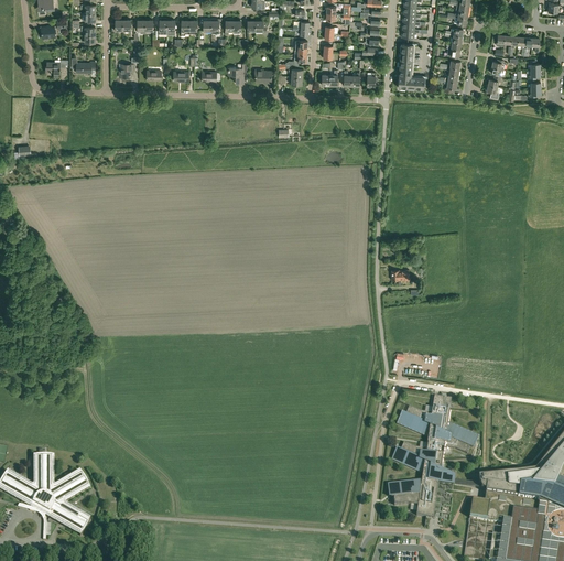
[(548,9),(557,9),(559,1),(549,0),(548,9)]
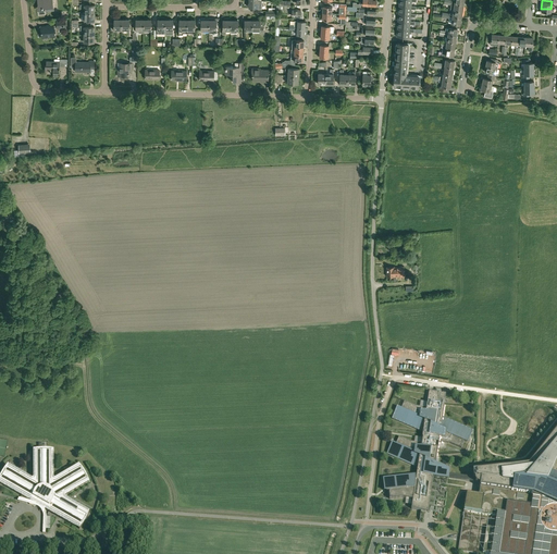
[(300,13),(301,7),(293,5),(294,2),(284,2),(283,8),(292,9),(291,12),(300,13)]
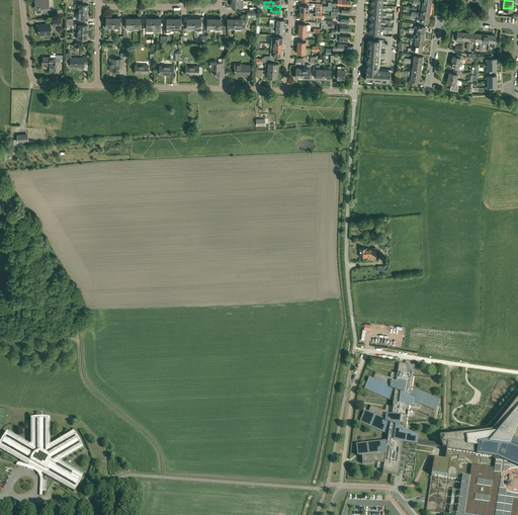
[(428,21),(429,16),(428,16),(429,13),(418,12),(418,9),(415,9),(414,13),(418,14),(420,14),(420,19),(423,19),(423,20),(428,21)]
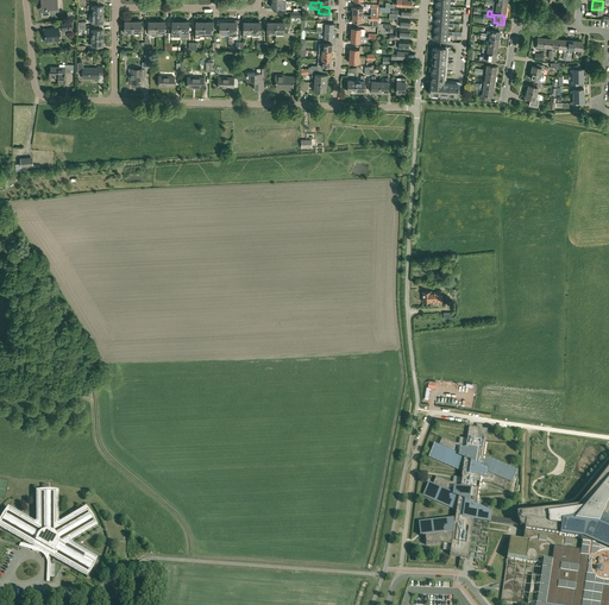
[(368,21),(377,23),(378,12),(374,12),(372,12),(371,19),(369,18),(368,21)]
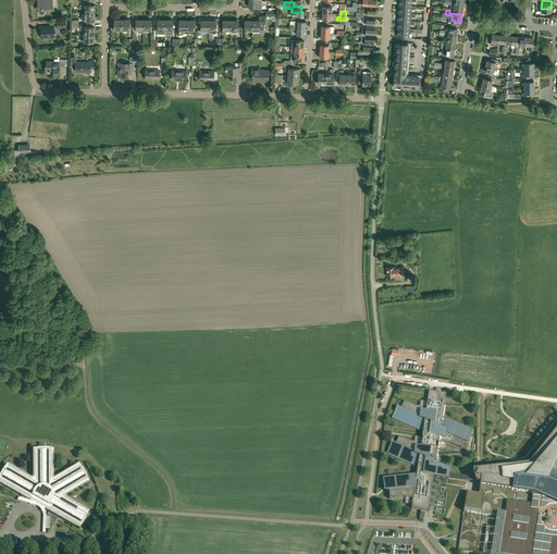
[(57,26),(66,25),(65,16),(56,17),(57,26)]
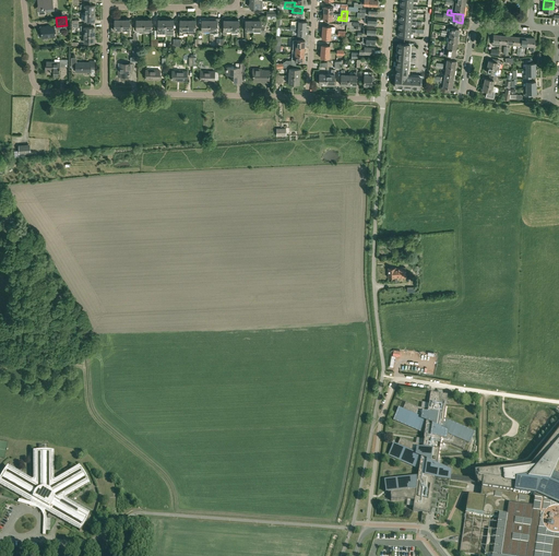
[(166,16),(158,16),(158,27),(157,27),(157,31),(166,31),(166,16)]
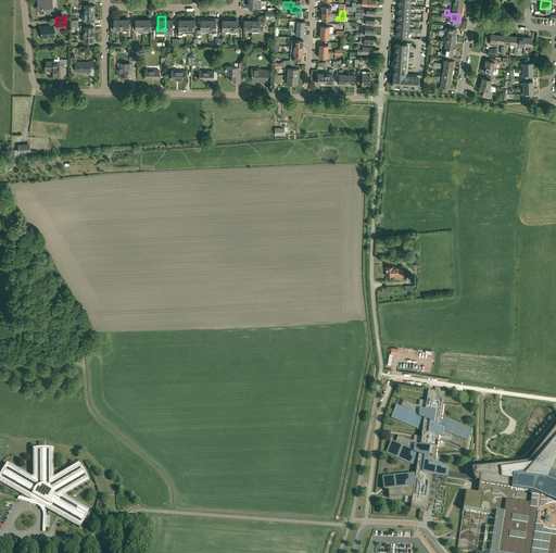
[(263,23),(262,23),(262,17),(260,17),(260,16),(252,16),(252,27),(258,27),(258,29),(263,29),(263,23)]
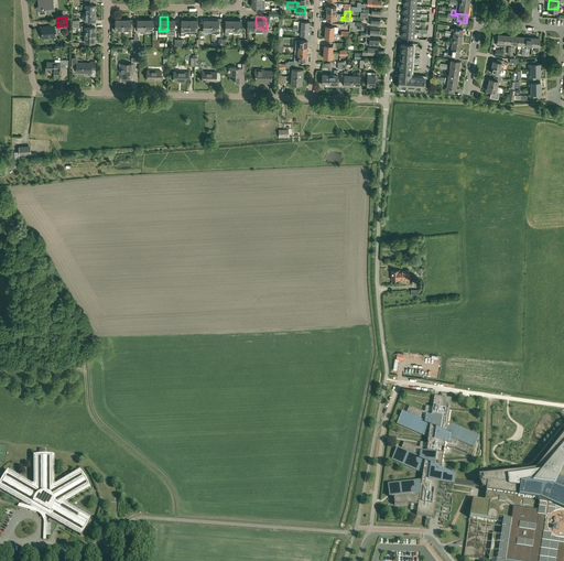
[(55,33),(54,22),(41,24),(42,35),(55,33)]
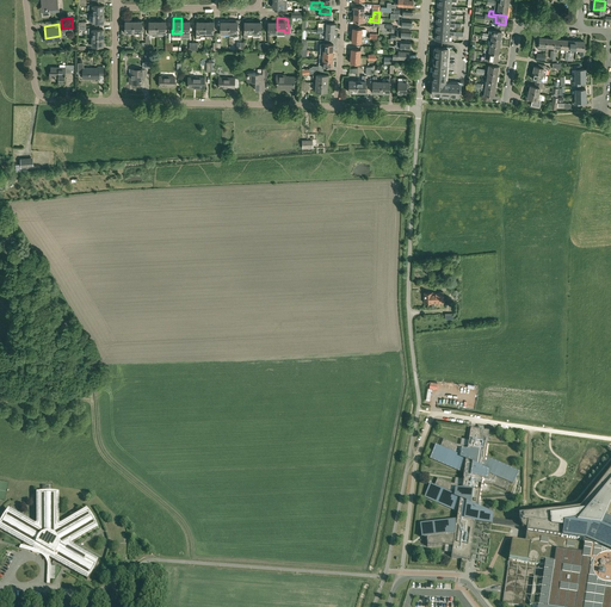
[(104,35),(104,26),(92,26),(92,24),(87,24),(87,30),(92,30),(92,35),(104,35)]
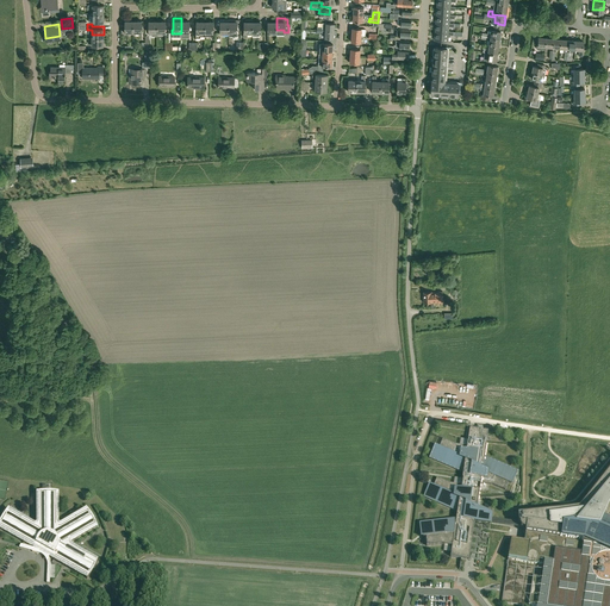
[(448,27),(435,26),(435,37),(448,37),(448,31),(453,31),(454,27),(448,27)]
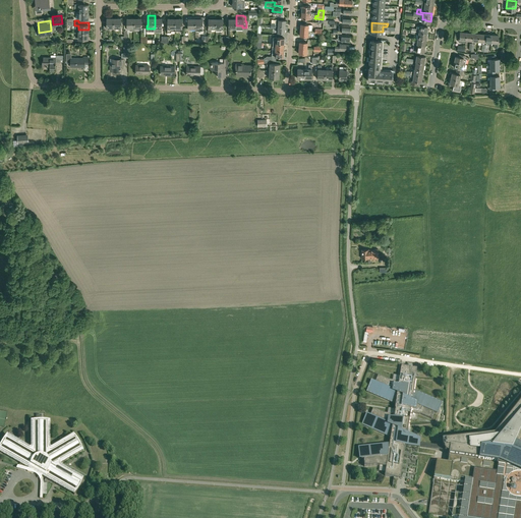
[(478,39),(479,31),(472,30),(472,38),(472,40),(469,40),(469,43),(474,44),(474,41),(475,41),(475,38),(478,39)]
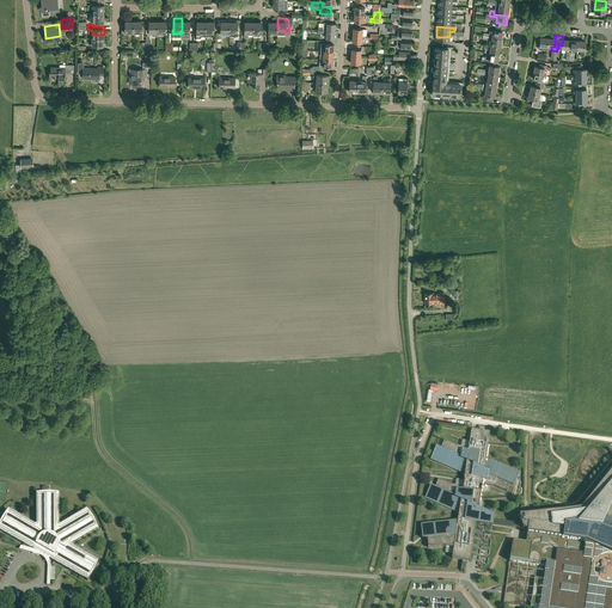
[(448,44),(435,44),(433,91),(460,93),(460,80),(446,79),(448,44)]
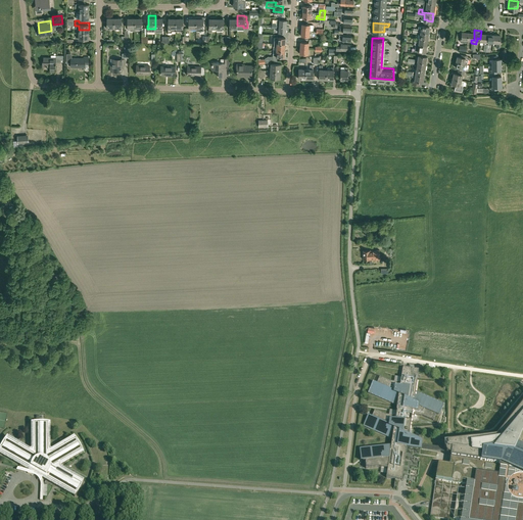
[(417,44),(418,45),(418,48),(425,50),(426,43),(417,42),(417,44)]
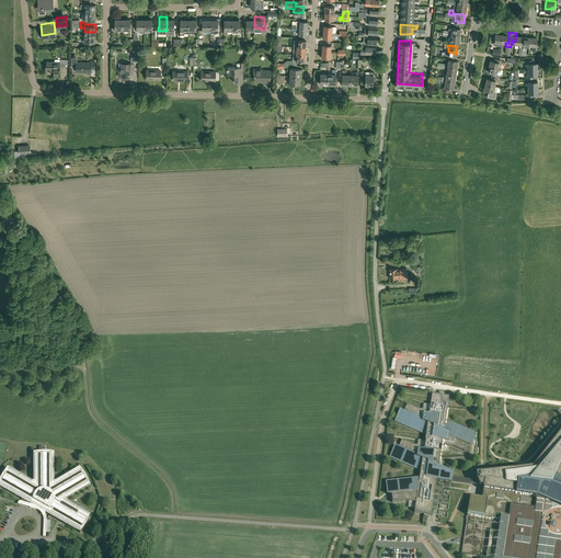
[(90,59),(77,59),(77,58),(76,58),(76,55),(72,55),(71,64),(76,64),(76,69),(91,69),(91,66),(94,66),(94,58),(90,58),(90,59)]
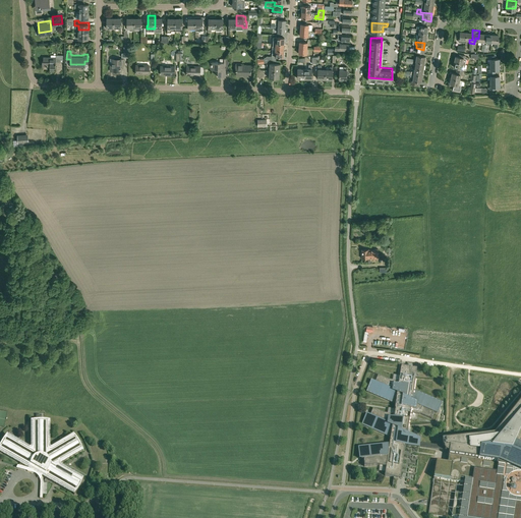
[(56,52),(56,55),(43,54),(43,58),(42,58),(42,63),(50,63),(50,68),(56,68),(56,59),(63,59),(63,52),(56,52)]
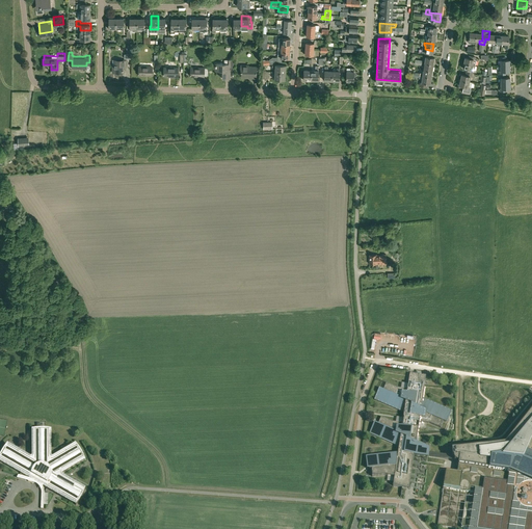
[(476,57),(475,56),(475,54),(470,53),(469,55),(464,54),(463,59),(473,61),(475,62),(476,57)]
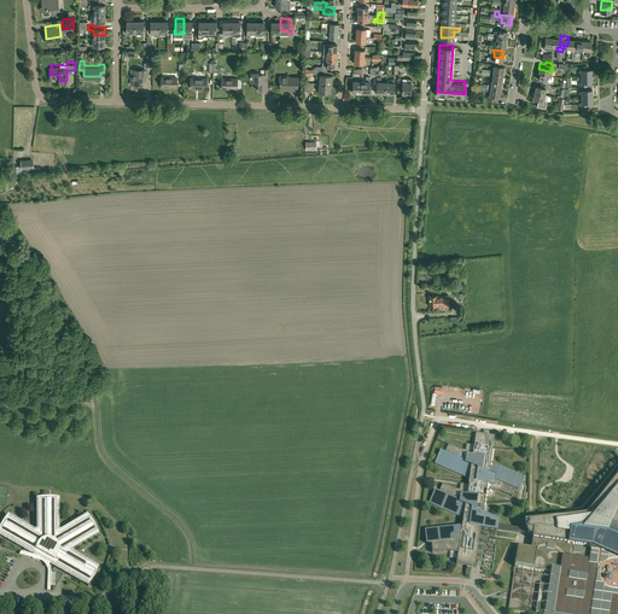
[(134,66),(134,72),(130,72),(130,81),(143,81),(143,74),(147,75),(147,66),(134,66)]
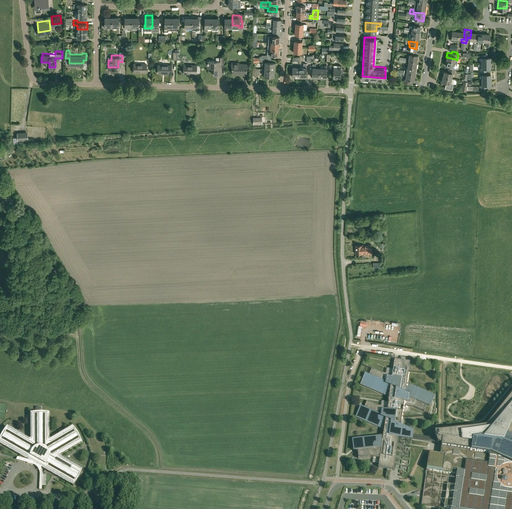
[(220,55),(220,59),(208,59),(208,60),(207,62),(208,62),(208,64),(212,64),(212,69),(214,69),(214,72),(221,73),(221,69),(220,69),(220,63),(224,63),(225,55),(220,55)]
